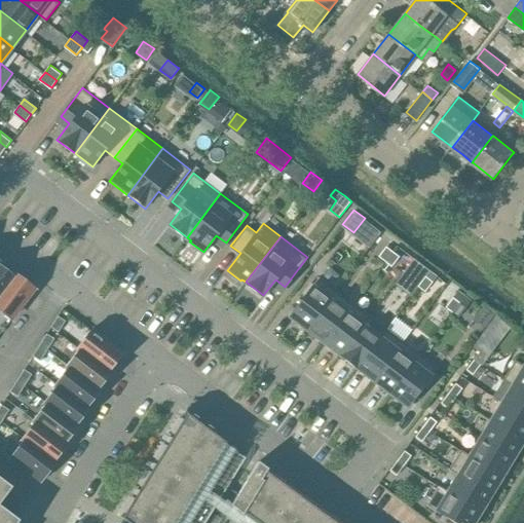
[(380,255),(386,260),(393,265),(400,255),(387,246),(380,255)]
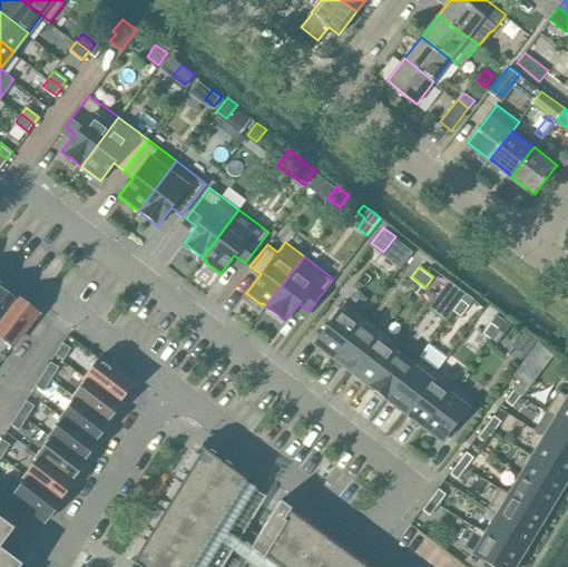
[(450,280),(438,296),(454,309),(462,314),(470,304),(475,297),(467,293),(450,280)]
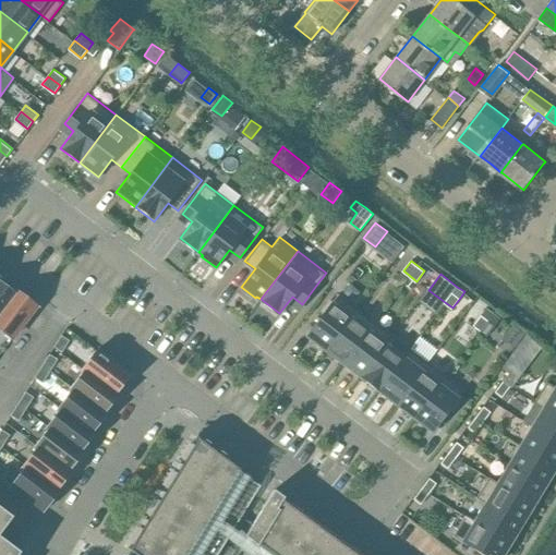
[(0,279),(0,278),(2,277),(1,276),(0,277),(0,313),(19,289),(17,289),(15,291),(0,279)]
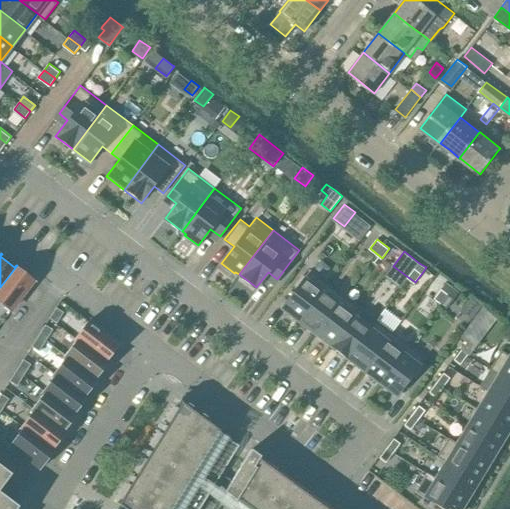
[(376,253),(372,259),(378,263),(382,258),(376,253)]
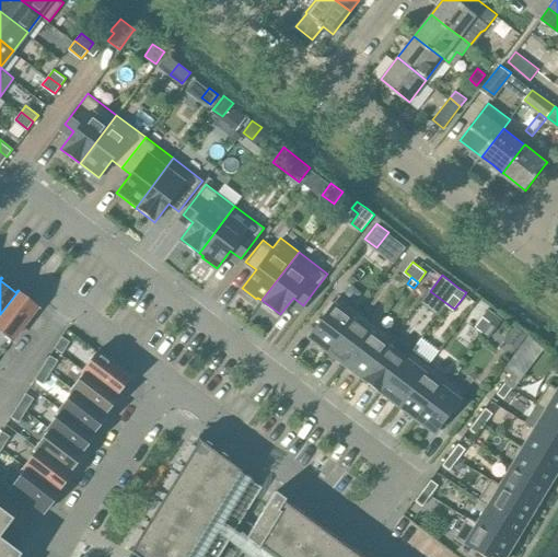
[(0,328),(12,338),(37,304),(19,290),(0,314),(0,328)]
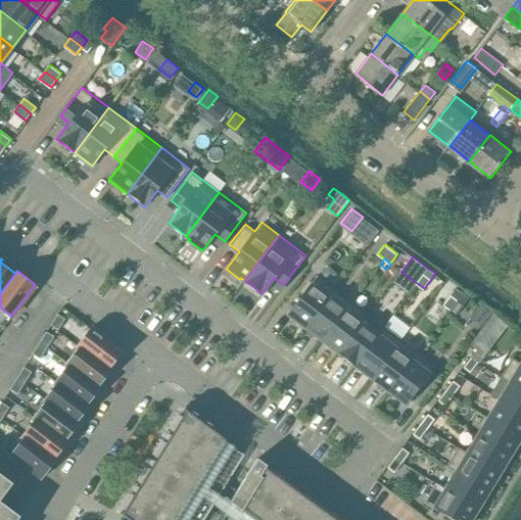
[(304,293),(289,315),(305,327),(329,296),(330,295),(336,287),(319,274),(313,282),(312,283),(310,281),(302,291),(304,293)]
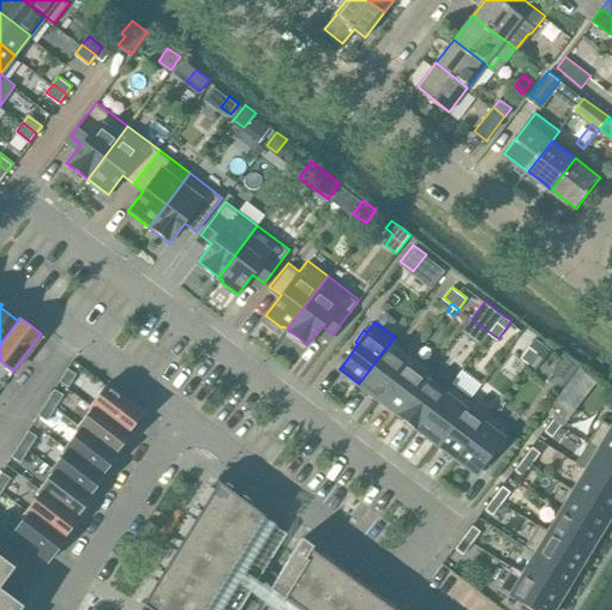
[(387,348),(359,384),(378,398),(406,362),(407,361),(414,351),(395,337),(388,346),(387,348)]
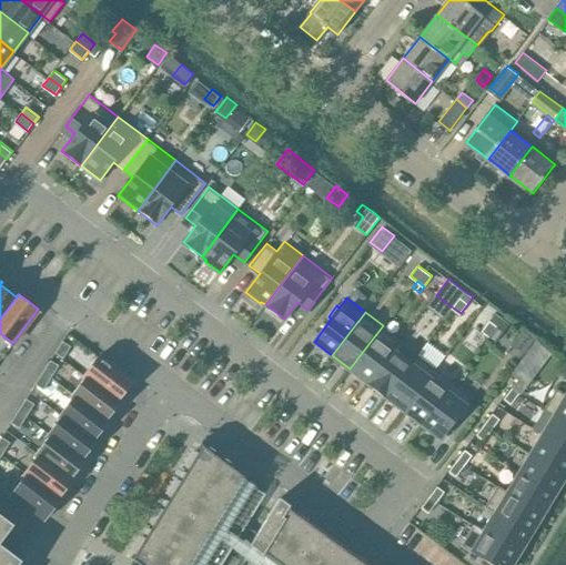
[(482,330),(496,341),(504,331),(489,320),(482,330)]
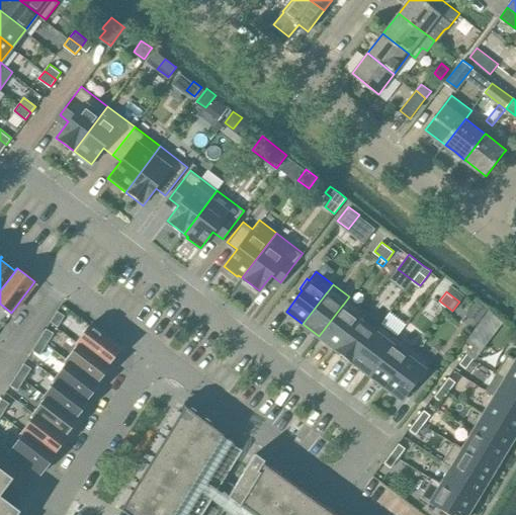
[(342,306),(319,336),(335,349),(358,318),(359,317),(365,309),(349,296),(343,305),(342,306)]
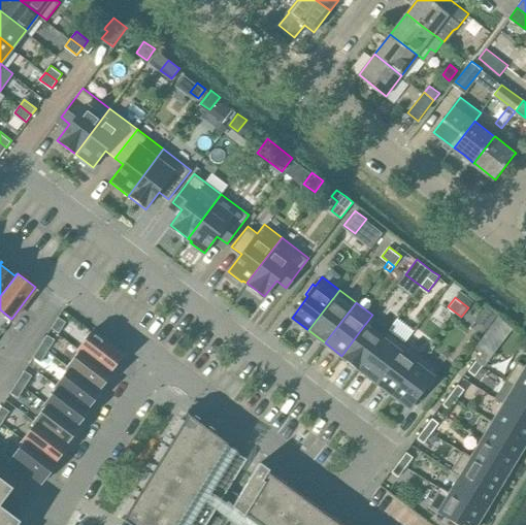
[(365,324),(341,356),(359,368),(383,337),(383,336),(389,328),(372,315),(366,323),(365,324)]
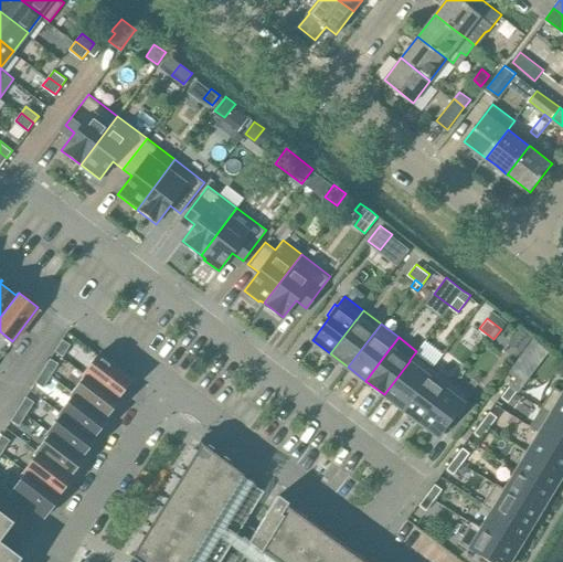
[(64,356),(71,343),(63,338),(56,350),(64,356)]
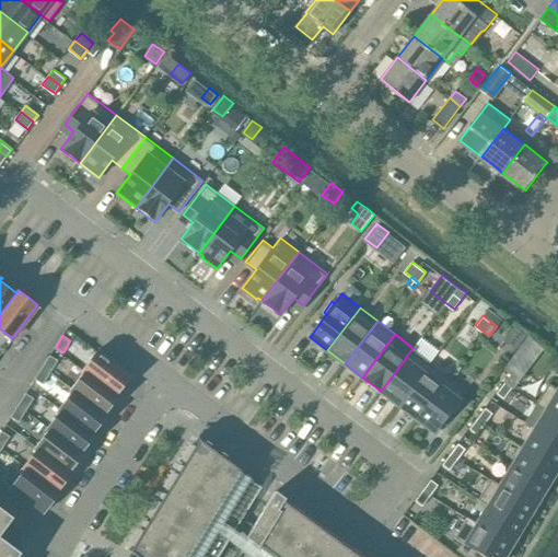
[(406,358),(381,391),(398,404),(423,371),(425,370),(431,361),(413,348),(406,357),(406,358)]
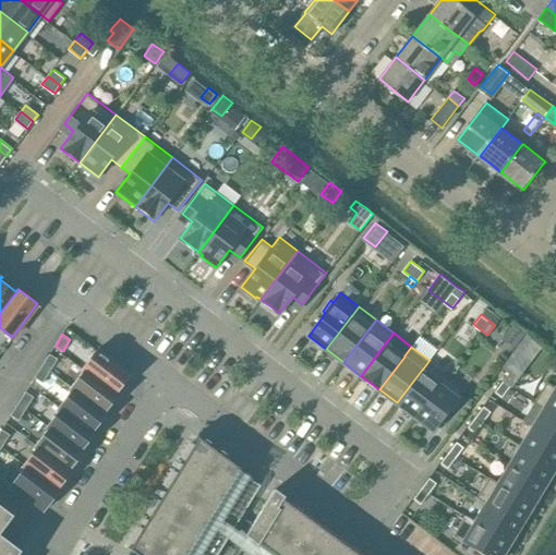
[(117,393),(131,374),(96,348),(83,366),(119,395),(119,394),(117,393)]
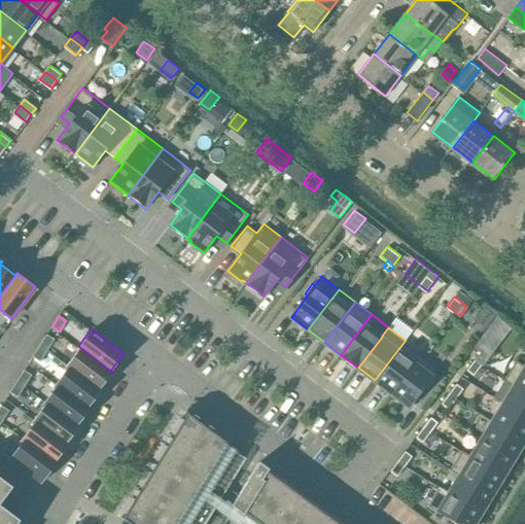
[(47,333),(41,344),(48,349),(56,338),(47,333)]
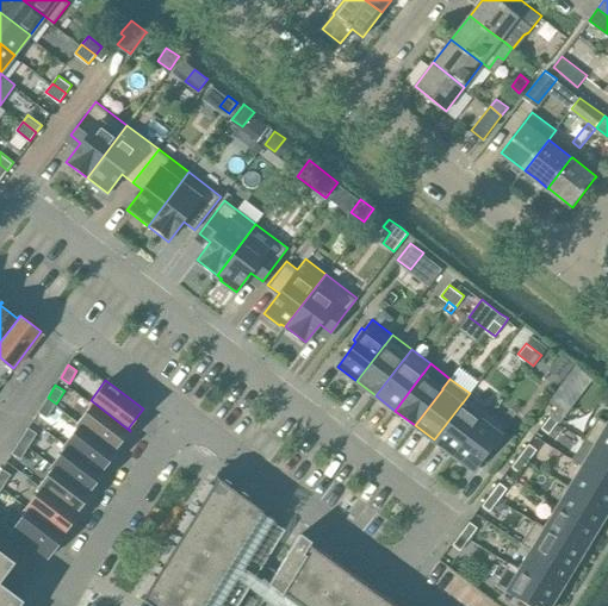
[(461,404),(434,439),(453,455),(481,418),(482,417),(489,407),(470,393),(463,403),(461,404)]
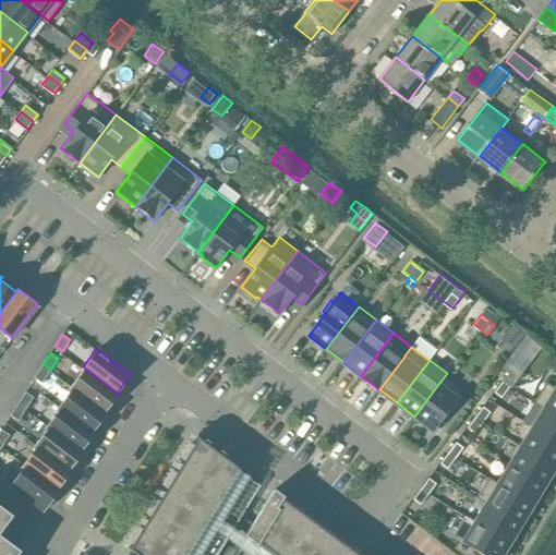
[(517,363),(511,370),(519,375),(523,369),(517,363)]
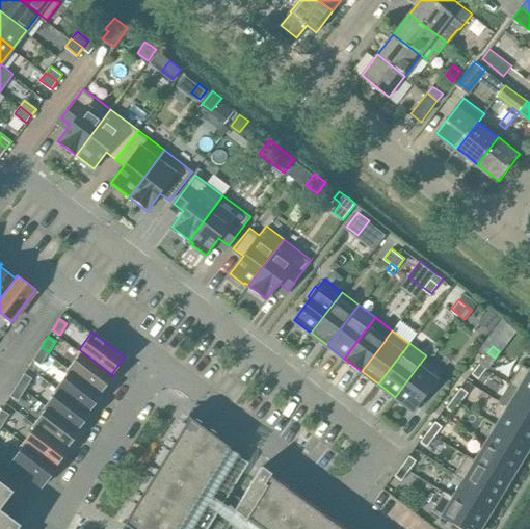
[(38,350),(34,359),(42,363),(49,352),(42,347),(38,350)]
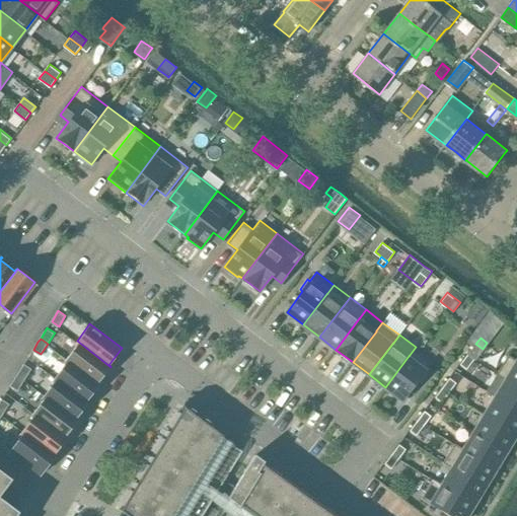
[(98,382),(111,367),(77,341),(76,342),(78,344),(66,359),(99,384),(100,383),(98,382)]
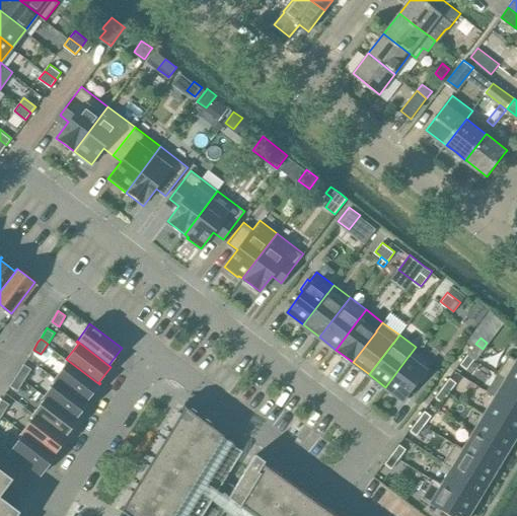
[(474,359),(483,349),(475,344),(468,354),(474,359)]
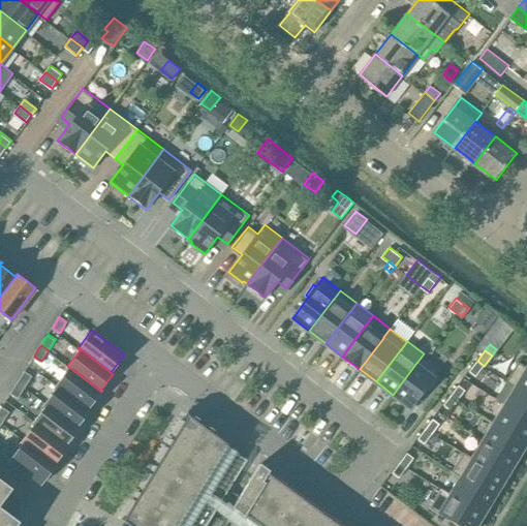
[(416,363),(393,395),(409,407),(426,385),(429,388),(436,378),(434,376),(435,375),(441,367),(424,353),(417,362),(416,363)]
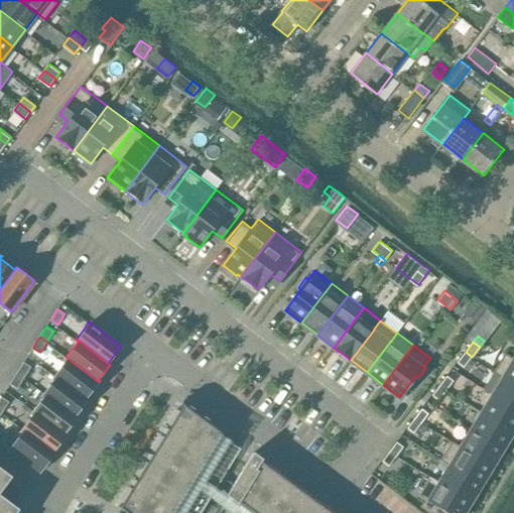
[(465,366),(472,357),(466,352),(459,361),(465,366)]
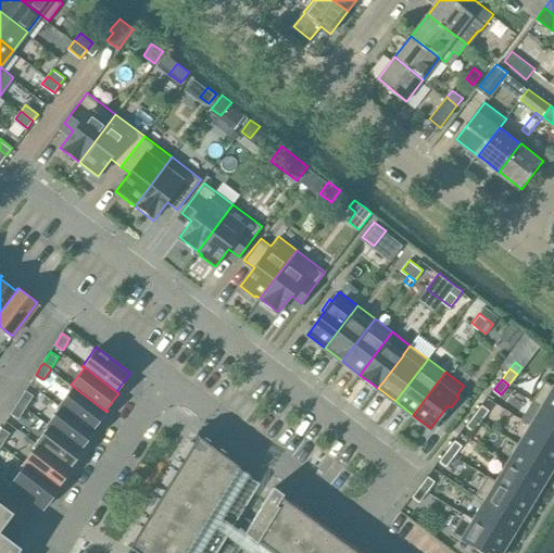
[(553,385),(545,379),(533,399),(543,405),(553,412),(553,385)]
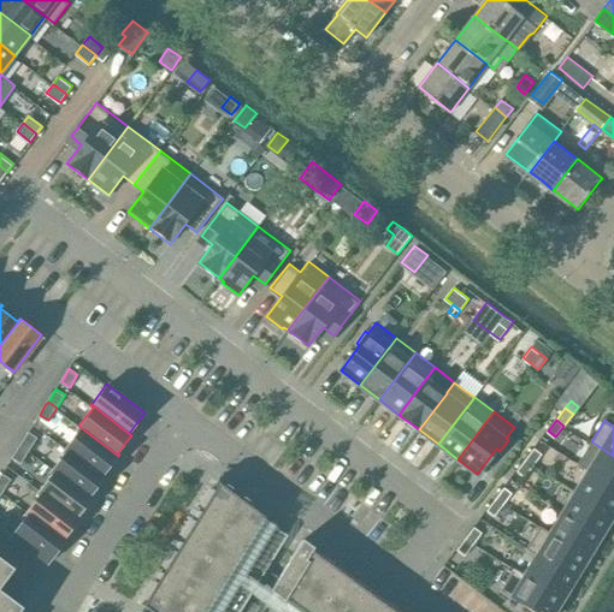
[(104,475),(118,456),(78,426),(77,427),(80,428),(65,447),(105,477),(106,476),(104,475)]
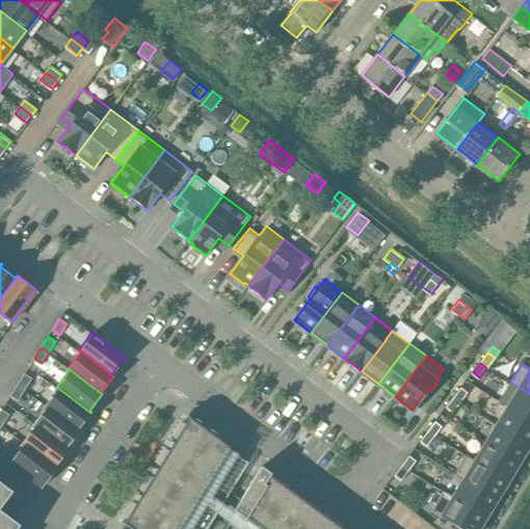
[(25,372),(19,384),(26,388),(33,377),(25,372)]
